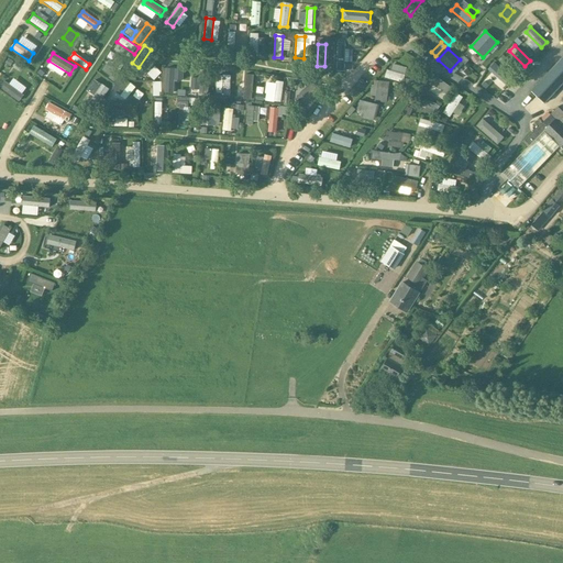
[(544,103),(562,83),(562,56),(531,90),(544,103)]
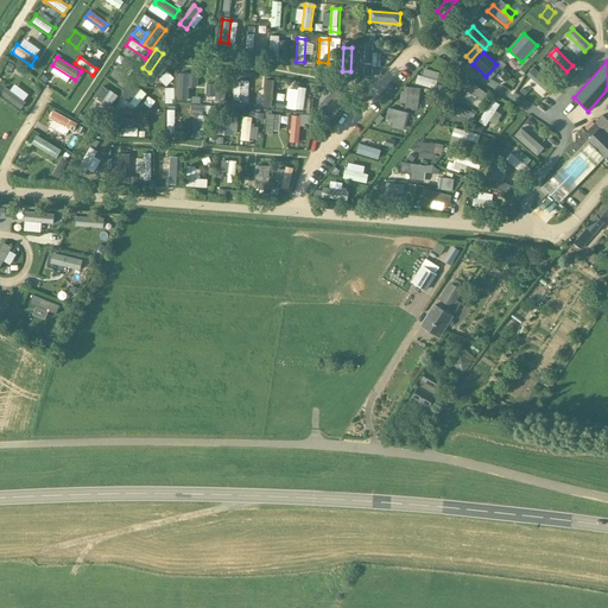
[(130,63),(116,83),(124,87),(137,68),(130,63)]
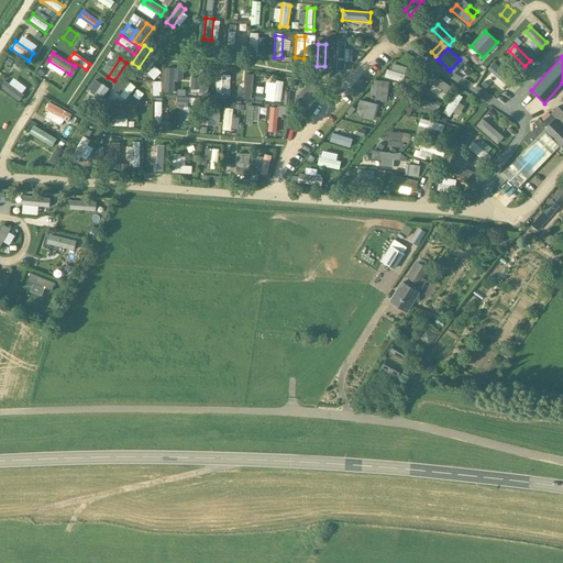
[(496,64),(490,69),(507,85),(512,79),(496,64)]
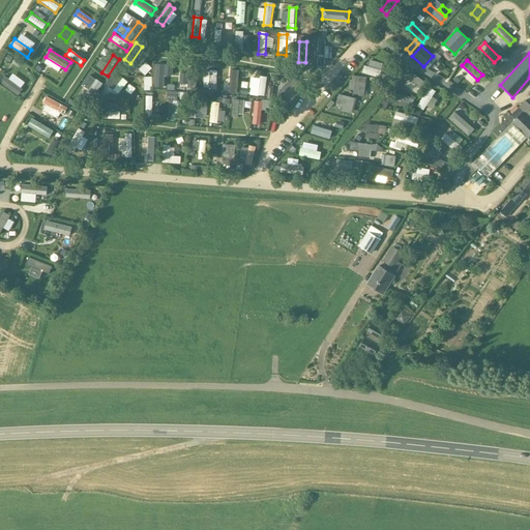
[(146,61),(139,68),(145,75),(152,67),(146,61)]
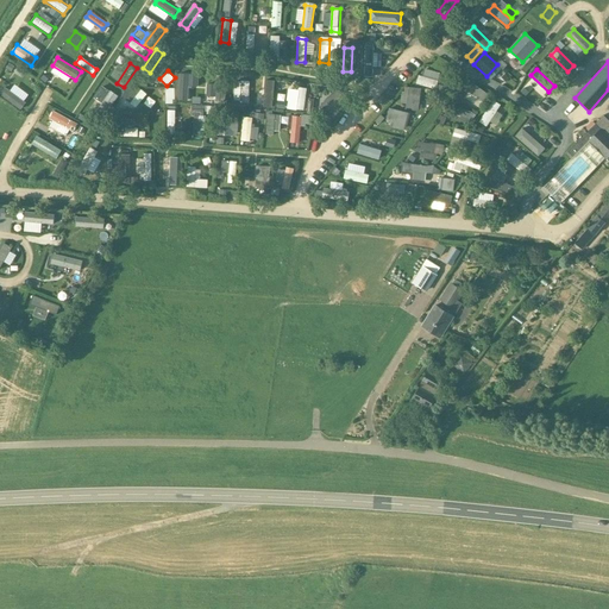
[(181,74),(180,102),(189,102),(190,74),(181,74)]
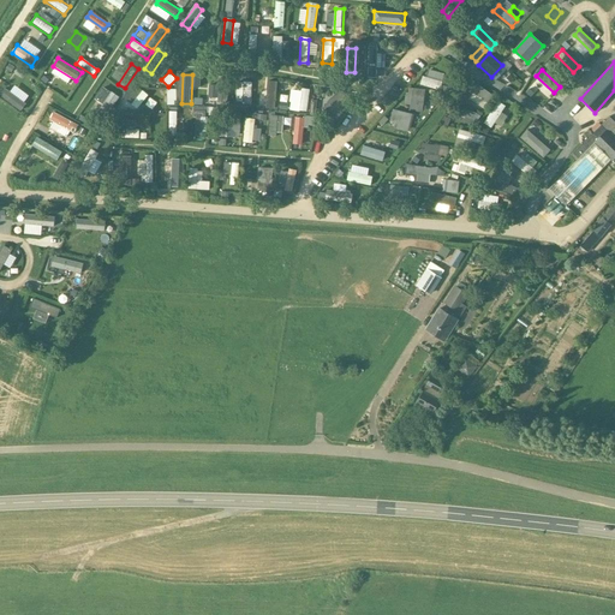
[(422,76),(419,84),(443,90),(446,82),(422,76)]
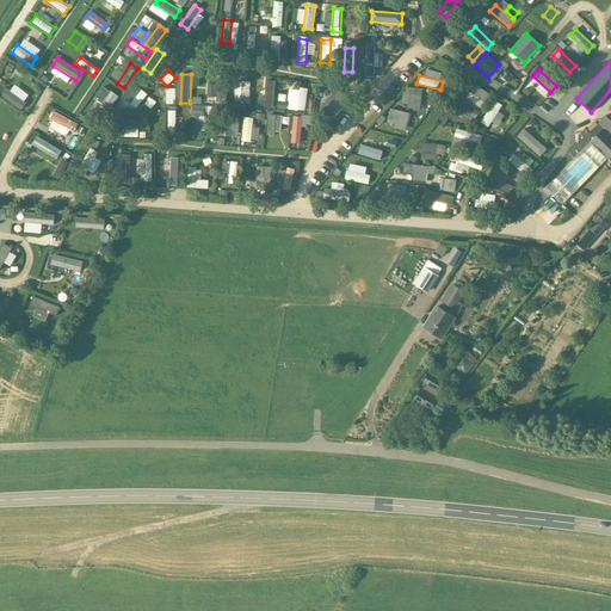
[(142,91),(131,84),(122,98),(133,105),(142,91)]
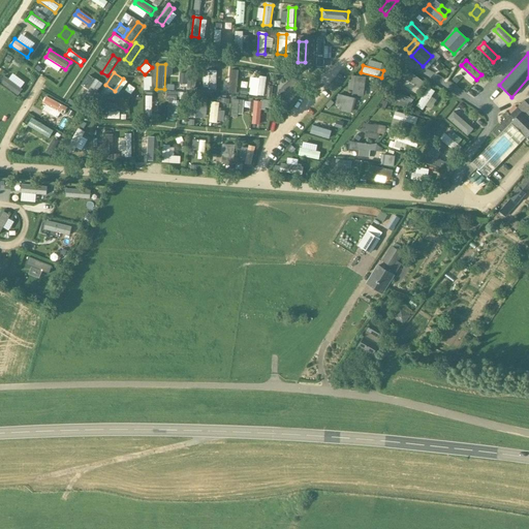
[(421,89),(425,83),(412,73),(407,80),(421,89)]
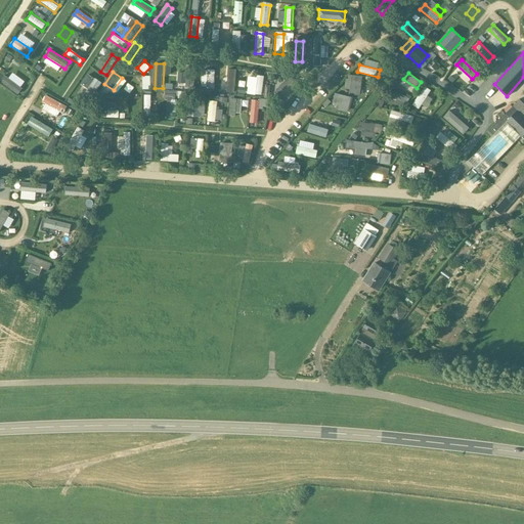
[(4,75),(0,80),(0,81),(17,95),(23,89),(4,75)]
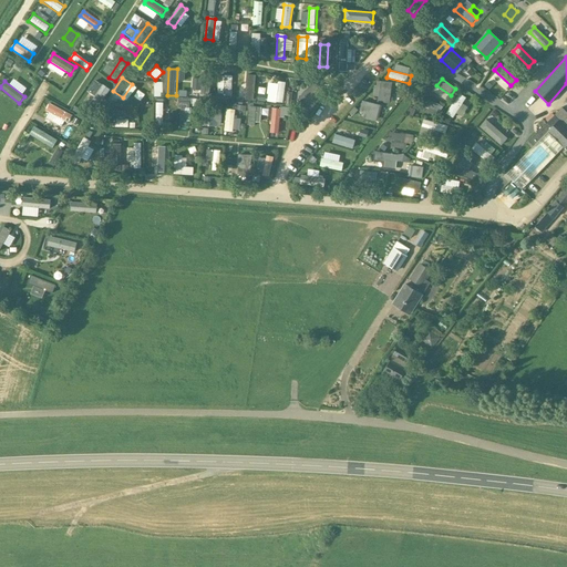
[(102,85),(89,107),(96,112),(110,90),(102,85)]
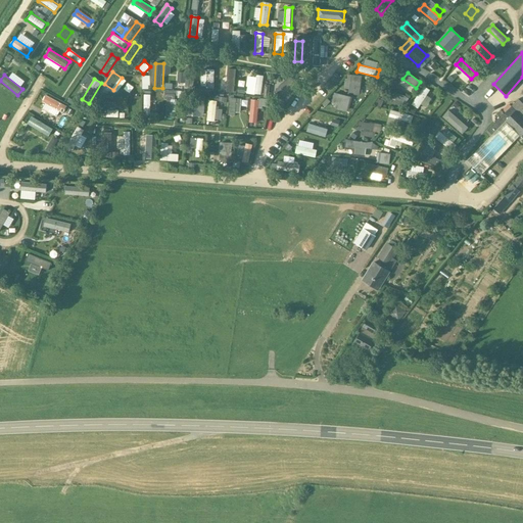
[(292,79),(278,99),(285,103),(298,84),(292,79)]
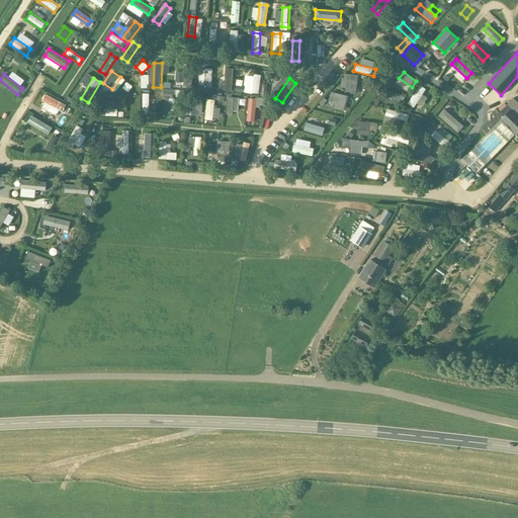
[(343,78),(342,85),(362,88),(363,81),(343,78)]
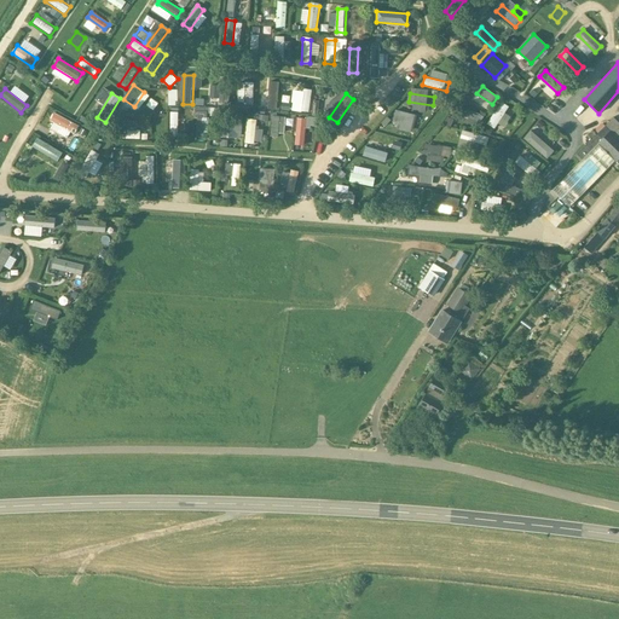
[(154,109),(158,103),(151,97),(146,104),(154,109)]
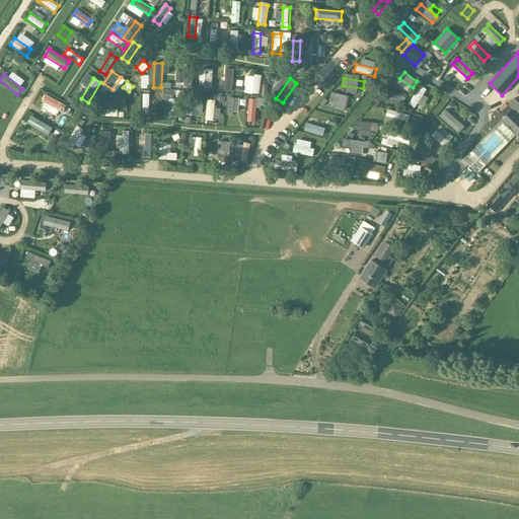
[(411,104),(417,107),(427,90),(421,86),(411,104)]
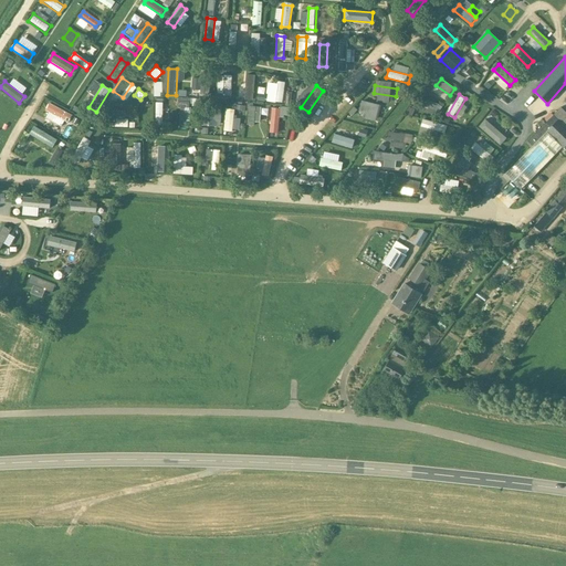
[(423,97),(420,105),(441,114),(443,106),(423,97)]
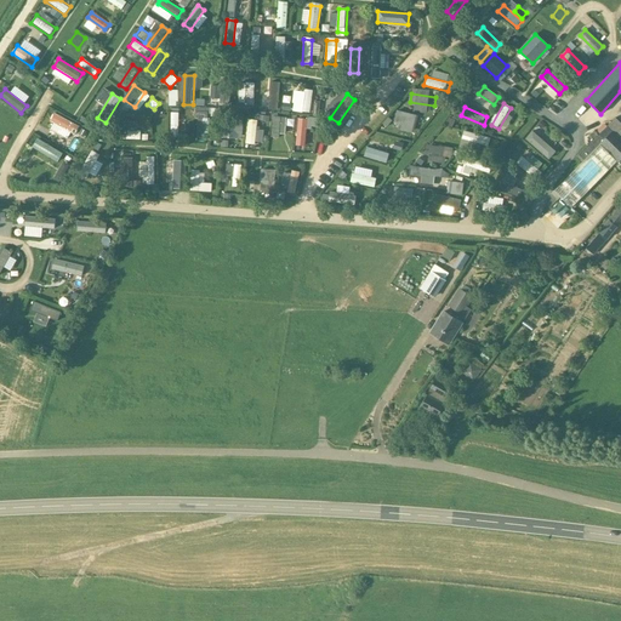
[(197,110),(195,140),(205,140),(206,110),(197,110)]
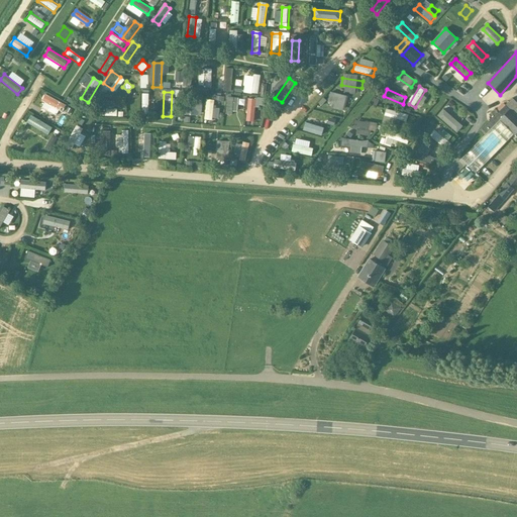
[(330,93),(328,100),(348,104),(349,98),(330,93)]
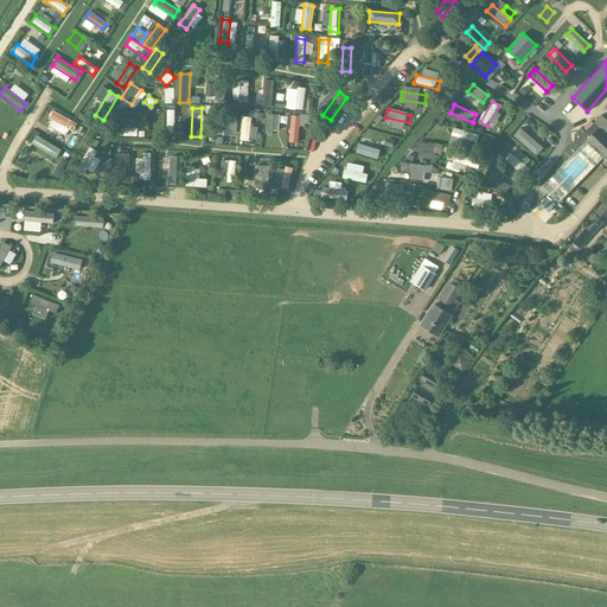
[(55,112),(50,120),(74,133),(78,125),(55,112)]
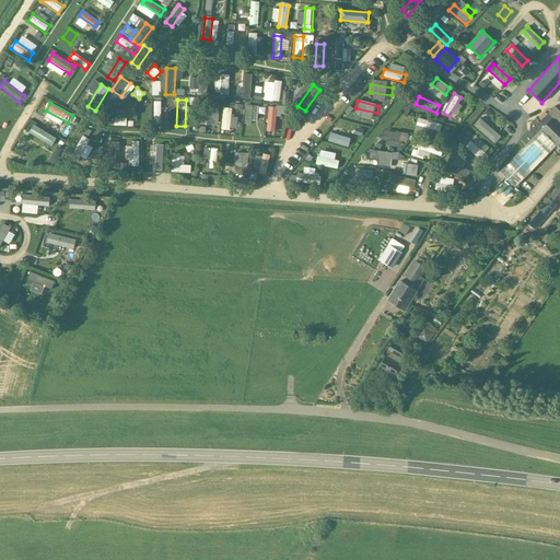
[(247,105),(245,124),(252,125),(254,106),(247,105)]
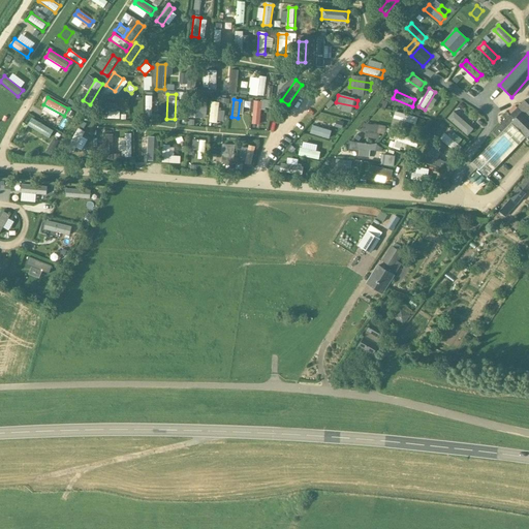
[(528,104),(524,100),(510,115),(506,111),(500,117),(504,121),(493,131),(498,136),(472,162),(477,167),(488,177),(522,142),(526,137),(528,139),(528,104)]
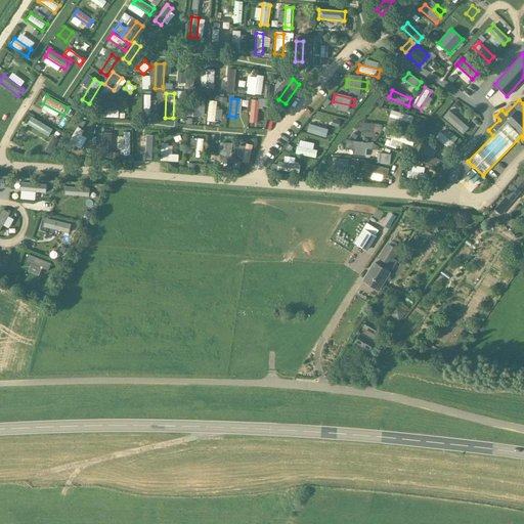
[(206,102),(182,100),(181,108),(206,111),(206,102)]
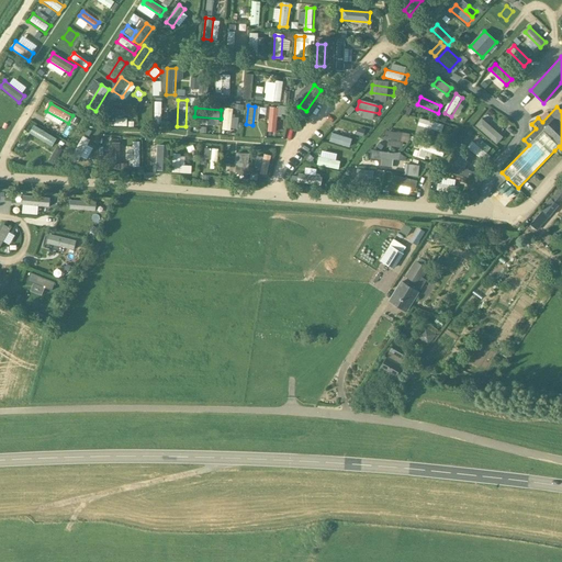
[(225,109),(223,130),(231,131),(233,109),(225,109)]
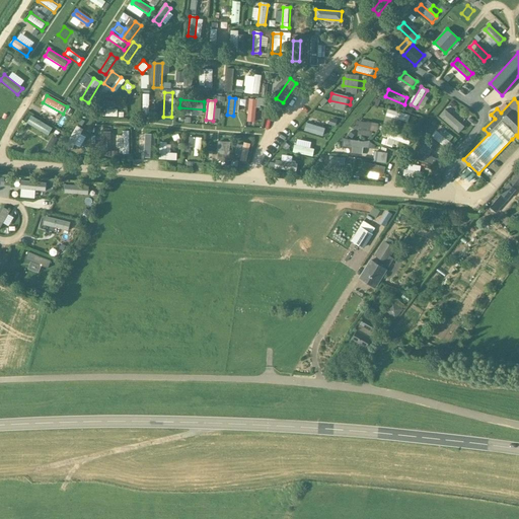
[(249,100),(247,125),(255,126),(256,101),(249,100)]
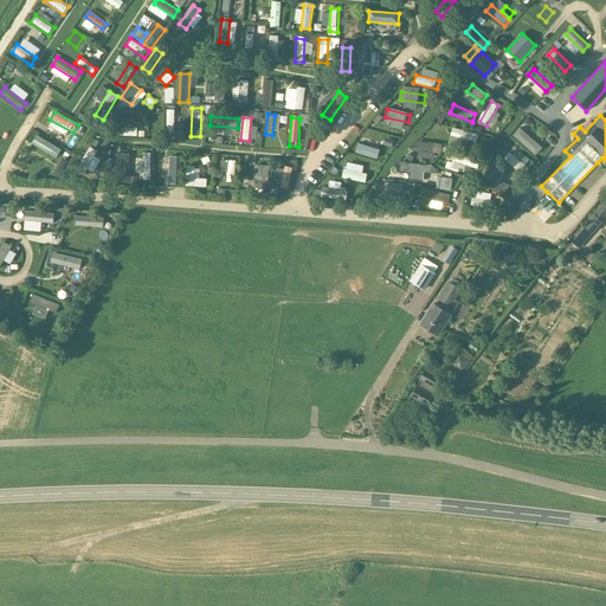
[(362,130),(361,139),(386,143),(387,136),(379,135),(380,128),(373,127),(373,133),(362,130)]
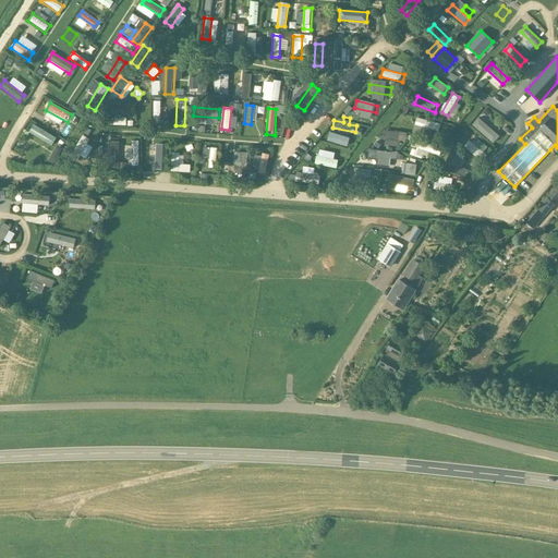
[(500,136),(478,117),(472,124),(494,144),(500,136)]
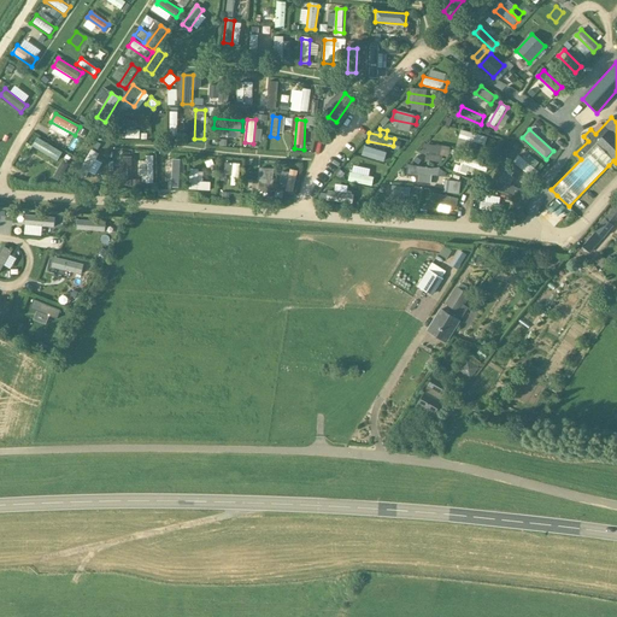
[(463,131),(462,140),(486,146),(487,137),(463,131)]
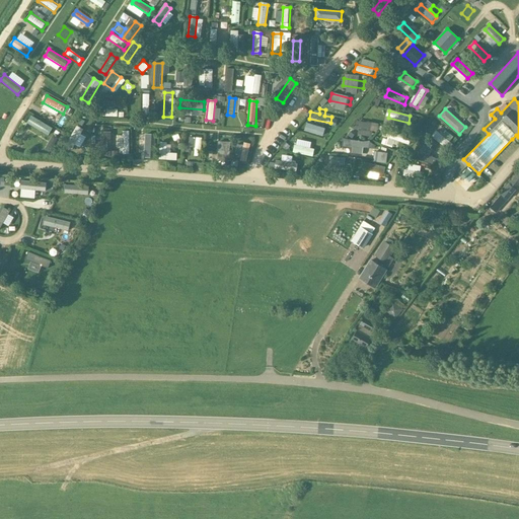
[(31,117),(27,123),(48,135),(52,128),(31,117)]
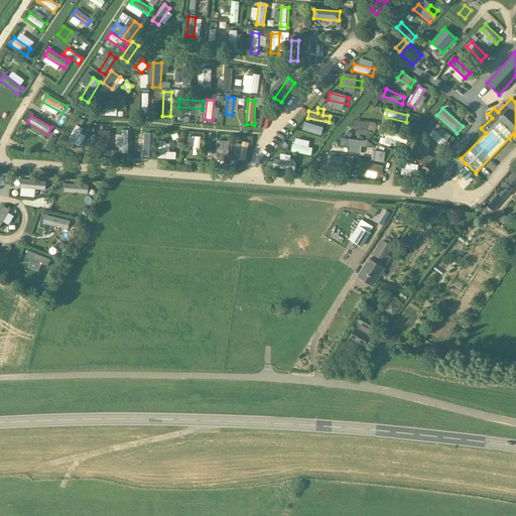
[(355,121),(354,127),(374,131),(376,124),(355,121)]
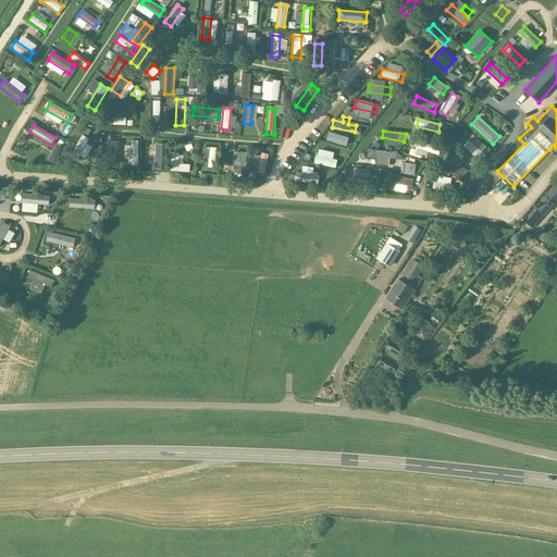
[(330,133),(327,140),(348,147),(350,139),(330,133)]
